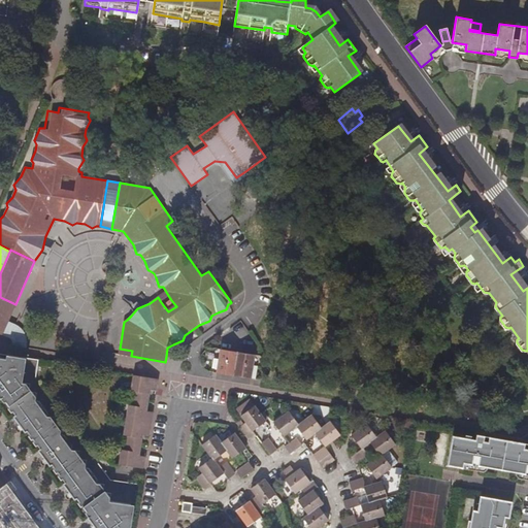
[(166,292),(158,297),(161,302),(169,297),(166,292)]
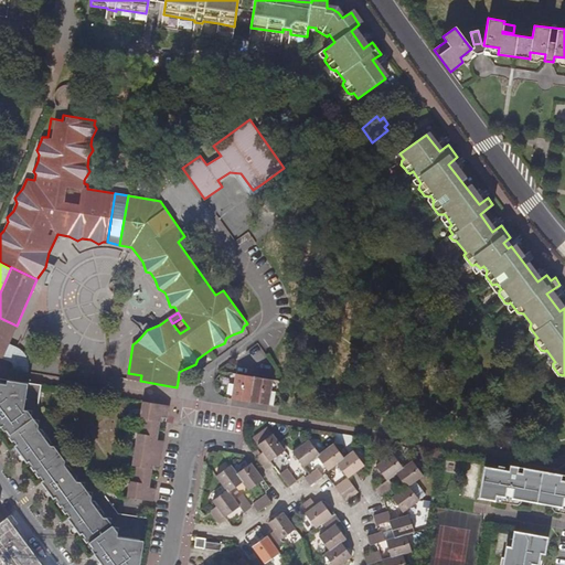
[(9,344),(17,326),(0,318),(0,356),(2,358),(9,344)]
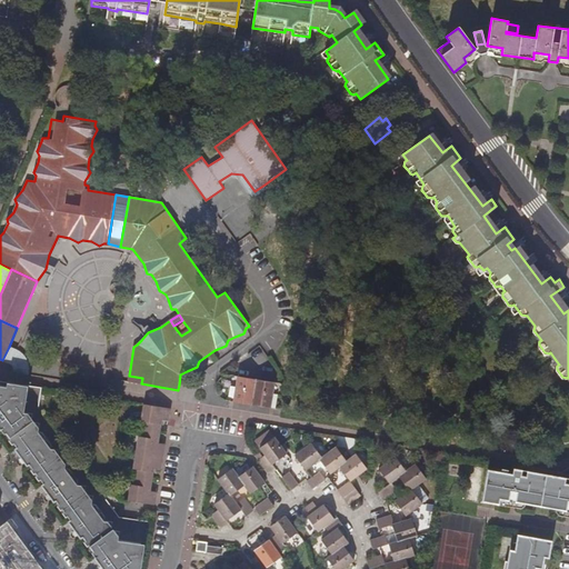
[(185,323),(177,330),(181,336),(190,330),(185,323)]
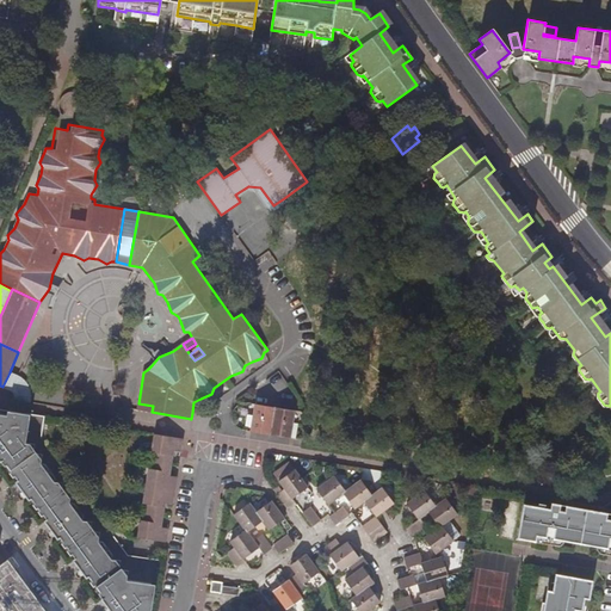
[(19,377),(10,372),(2,387),(11,390),(12,392),(13,394),(14,396),(14,399),(31,401),(31,400),(31,395),(31,392),(30,389),(29,387),(28,383),(26,382),(23,378),(19,377)]
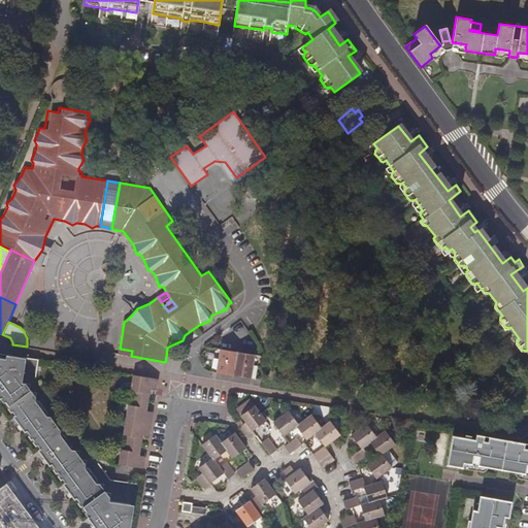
[(217,373),(234,375),(252,378),(253,369),(254,363),(255,355),(237,352),(220,349),(217,373)]
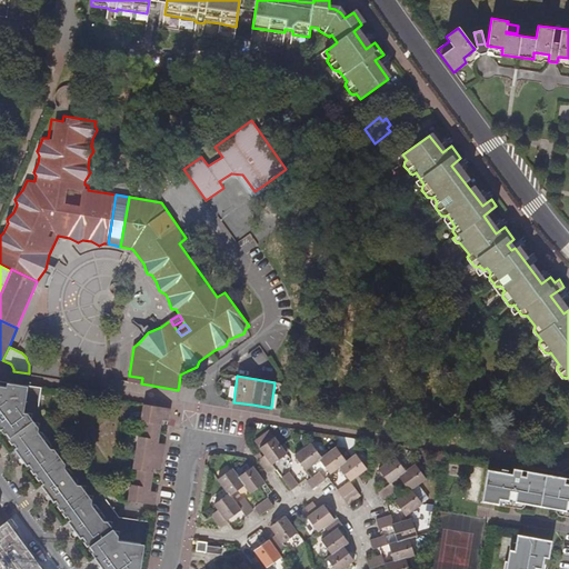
[(0,385),(0,429),(3,435),(6,433),(17,448),(15,449),(28,467),(29,466),(43,483),(41,485),(53,502),(56,500),(70,520),(69,521),(81,539),(82,537),(93,551),(91,552),(103,568),(141,568),(147,522),(120,518),(107,500),(92,500),(83,488),(86,486),(78,483),(65,468),(67,459),(65,461),(57,451),(59,449),(50,448),(39,432),(39,428),(28,412),(23,412),(27,386),(7,382),(6,386),(0,385)]
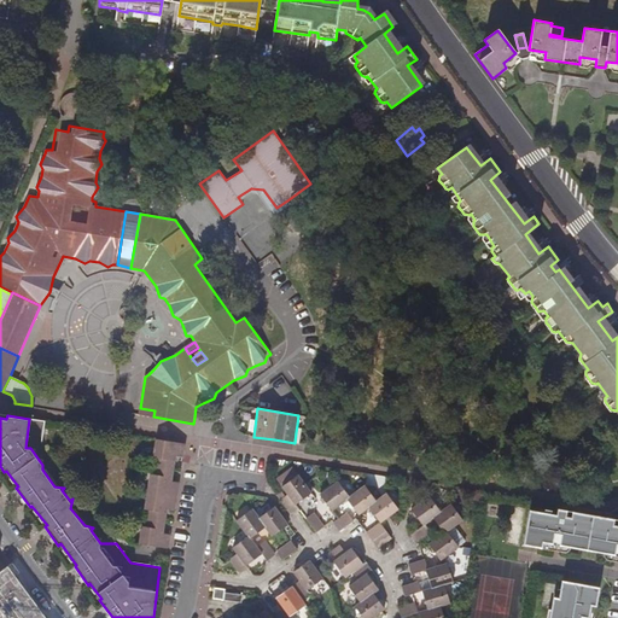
[(185,444),(156,439),(153,458),(157,458),(156,464),(155,474),(151,474),(149,491),(145,508),(149,509),(147,518),(146,526),(143,526),(139,544),(168,549),(169,538),(162,537),(163,532),(167,509),(168,506),(175,506),(178,487),(170,487),(172,482),(175,456),(176,453),(184,454),(185,444)]
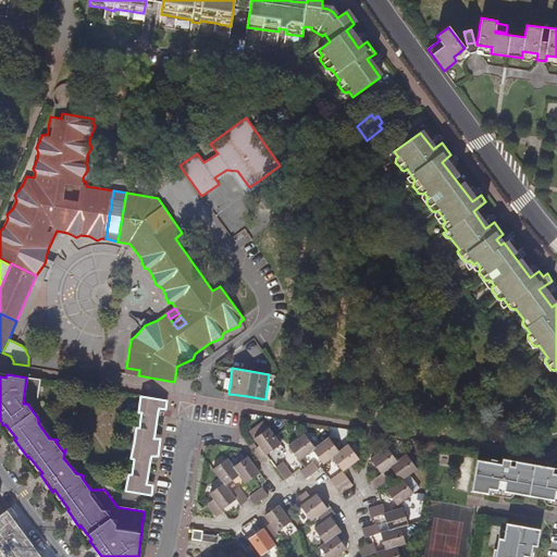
[(282,444),(275,436),(269,426),(264,421),(249,432),(254,438),(259,446),(258,447),(254,450),(262,463),(269,458),(267,455),(282,444)]
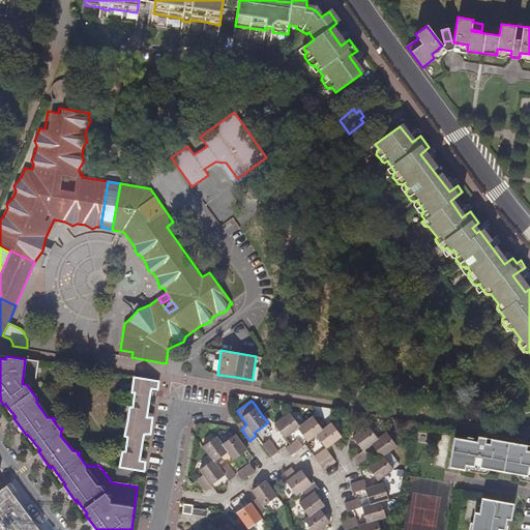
[(286,438),(298,429),(301,427),(301,425),(291,412),(275,424),(285,438),(286,438)]
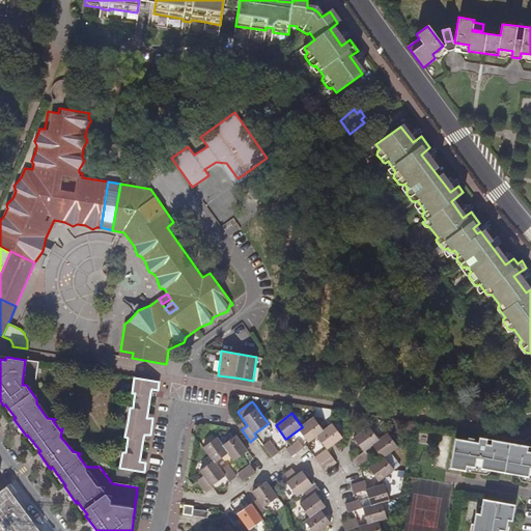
[(314,417),(302,426),(302,427),(299,429),(308,443),(317,436),(324,430),(314,417)]
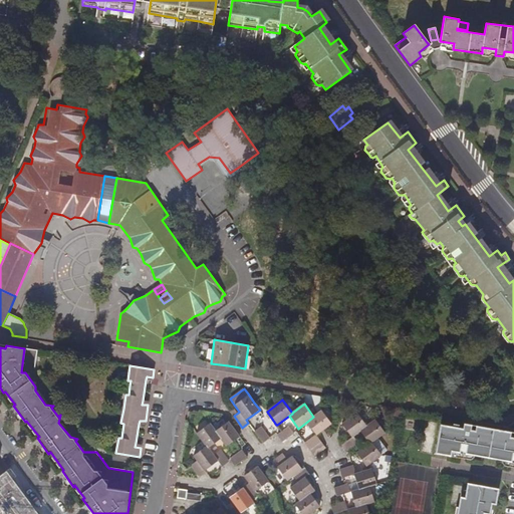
[(322,411),(313,417),(307,422),(317,435),(327,427),(332,424),(322,411)]
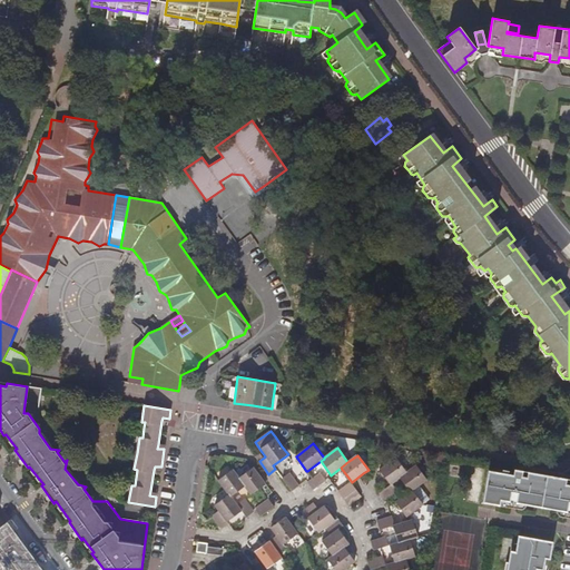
[(385,465),(380,470),(391,484),(392,483),(401,478),(408,472),(396,458),(385,465)]
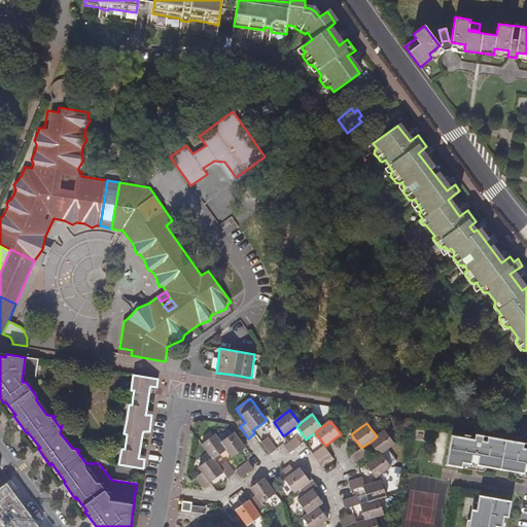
[(388,449),(394,444),(385,430),(377,436),(371,442),(379,454),(382,453),(388,449)]
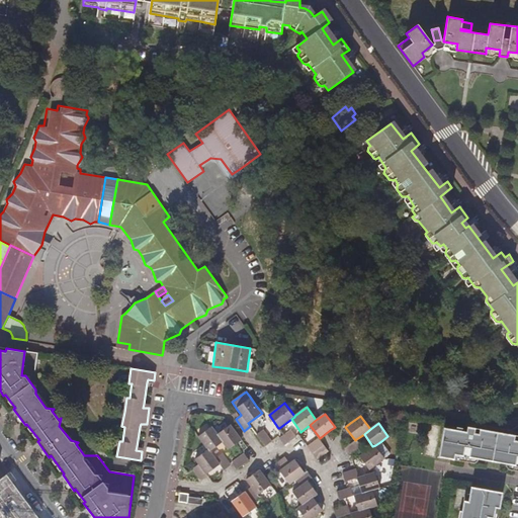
[(242,440),(231,424),(218,434),(224,442),(229,449),(242,440)]
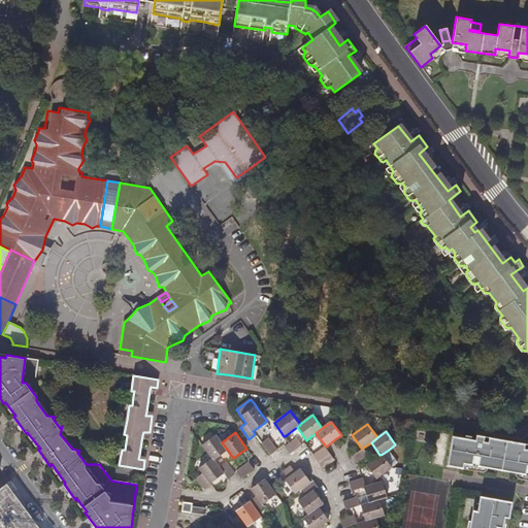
[(464,462),(472,463),(479,465),(525,473),(527,473),(527,442),(476,433),(475,438),(471,437),(471,435),(465,434),(465,436),(454,435),(448,464),(463,467),(463,466),(464,462)]
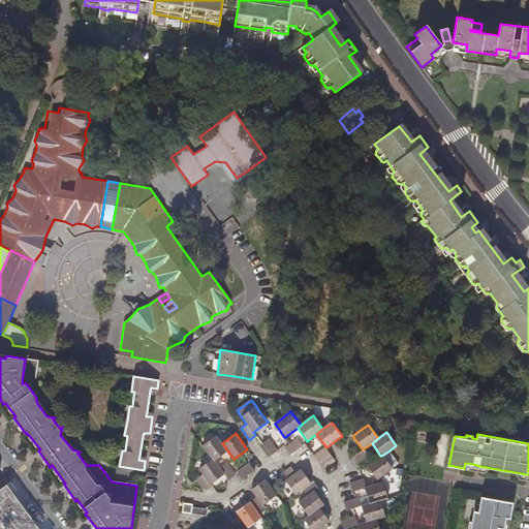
[(203,445),(213,459),(215,461),(228,452),(222,443),(217,435),(203,445)]
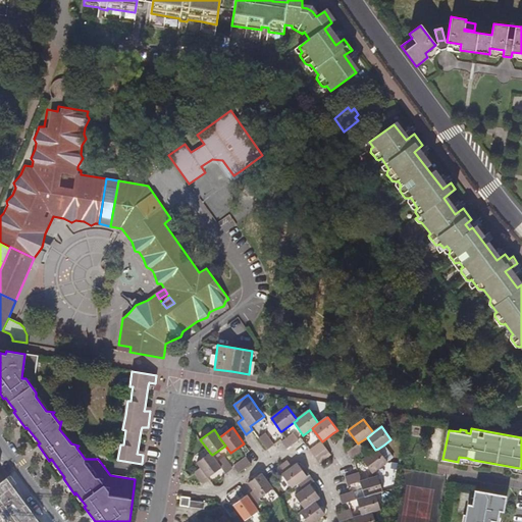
[(266,433),(259,438),(267,451),(275,445),(266,433)]
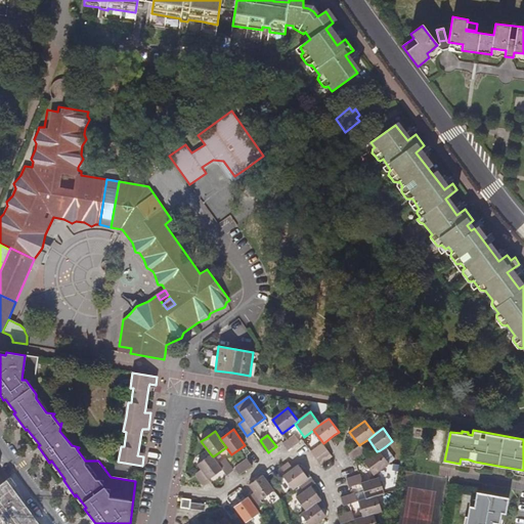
[(288,440),(284,443),(289,450),(300,441),(295,435),(288,440)]
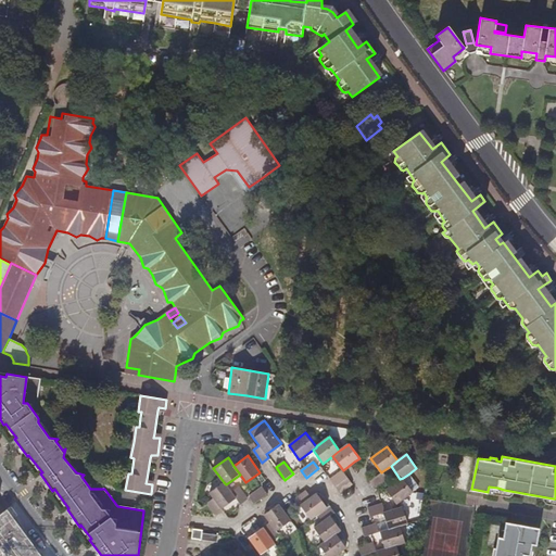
[(330,479),(336,487),(348,477),(343,470),(330,479)]
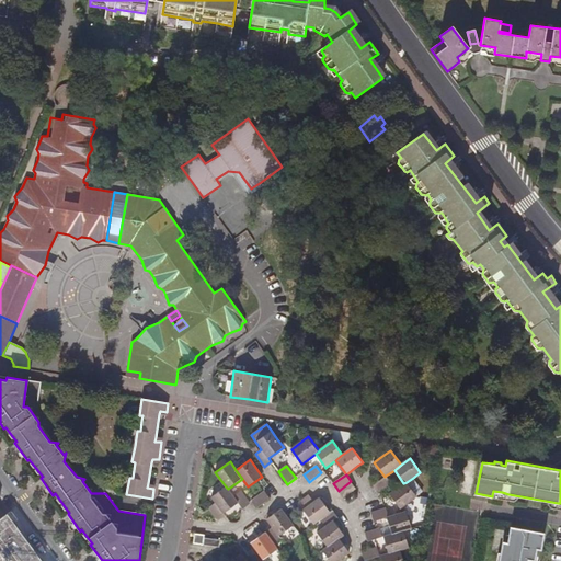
[(385,477),(374,485),(379,492),(391,483),(386,476),(385,477)]
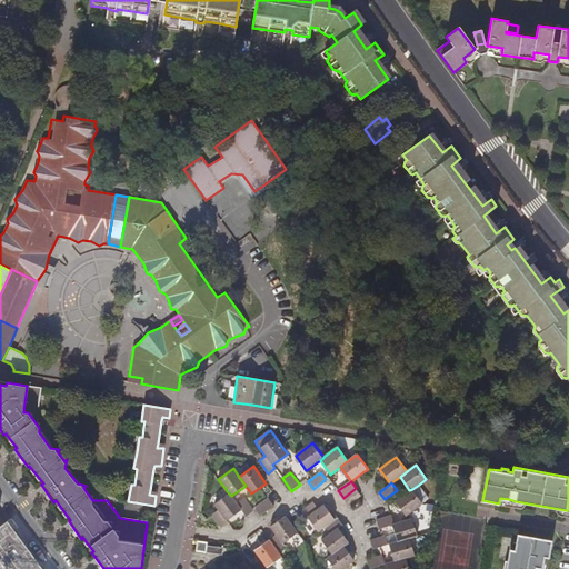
[(412,489),(409,490),(396,501),(406,516),(408,515),(422,503),(429,499),(419,485),(412,489)]
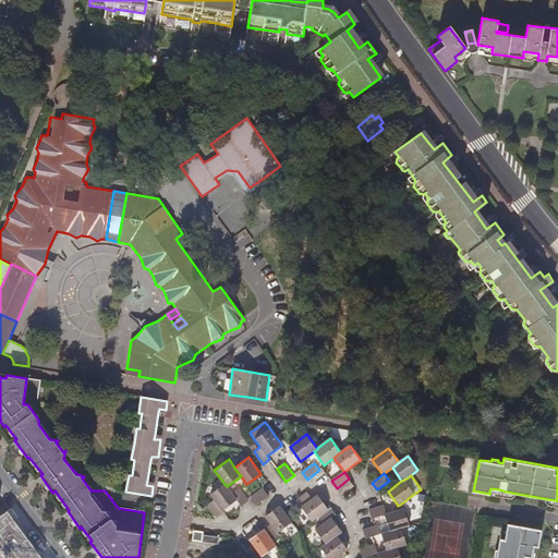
[(337,488),(342,495),(354,486),(349,478),(337,488)]
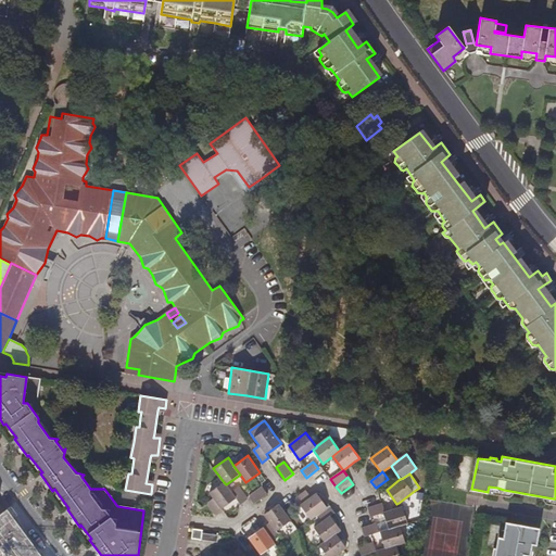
[(216,515),(224,510),(223,508),(237,498),(231,492),(226,484),(224,482),(210,493),(213,498),(206,503),(216,515)]
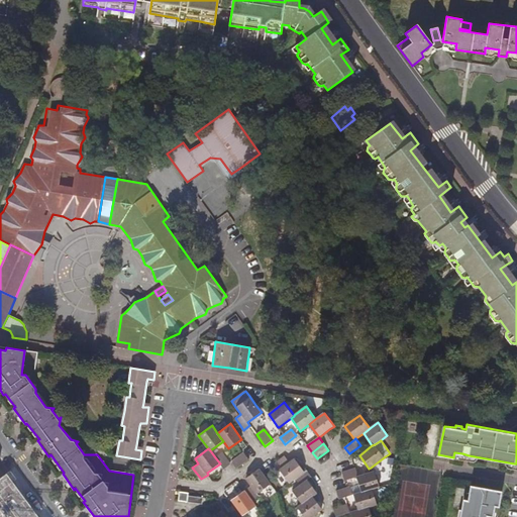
[(220,463),(223,469),(230,463),(222,452),(215,457),(220,463)]
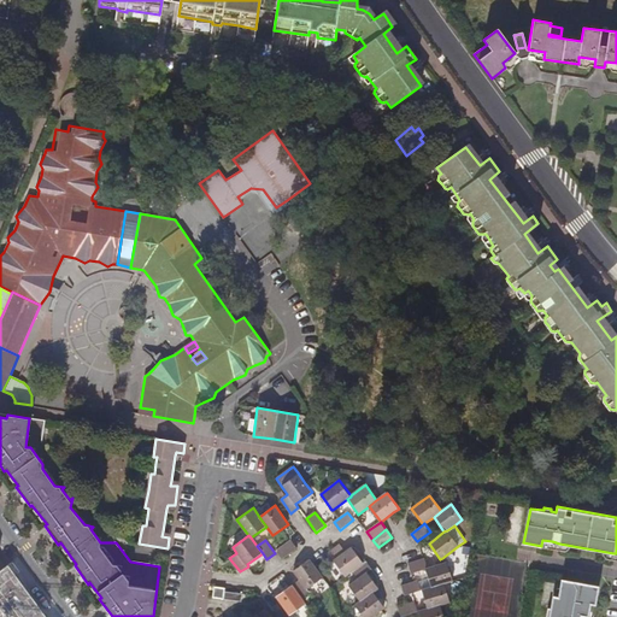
[(277,550),(278,551),(283,558),(297,547),(292,540),(291,540),(281,547),(277,550)]
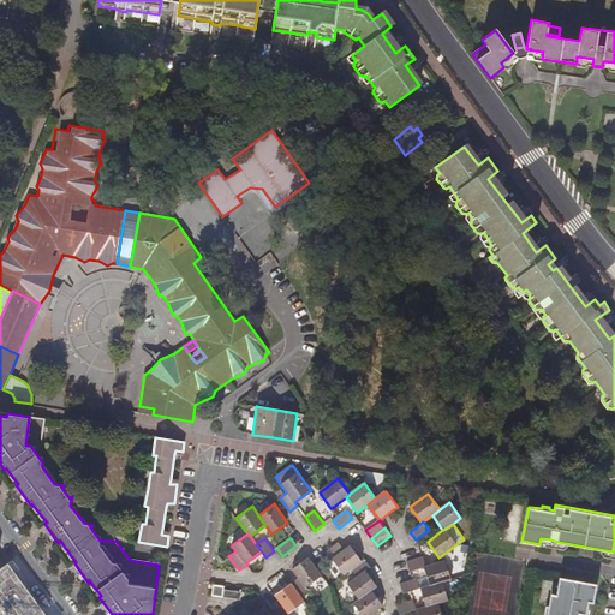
[(344,575),(351,569),(362,562),(351,547),(345,550),(339,543),(324,553),(329,560),(332,559),(344,575)]
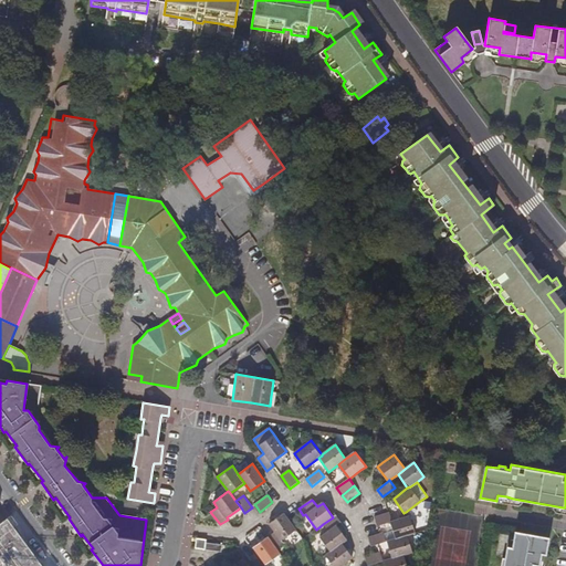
[(297,528),(289,516),(285,512),(271,523),(276,531),(283,540),(297,528)]
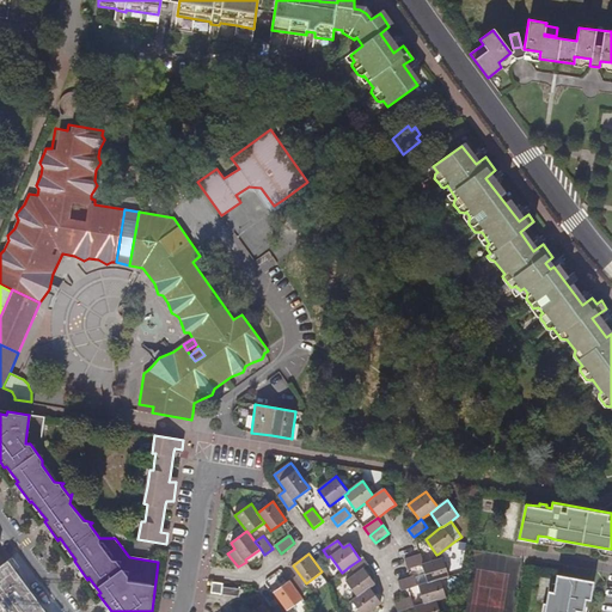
[(405,560),(408,569),(423,564),(424,564),(422,555),(405,560)]
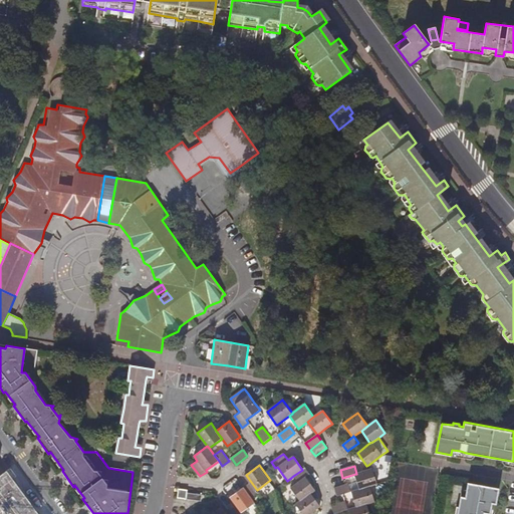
[(300,501),(311,494),(315,490),(311,484),(305,477),(309,474),(305,468),(302,470),(293,476),(298,482),(290,488),(300,501)]
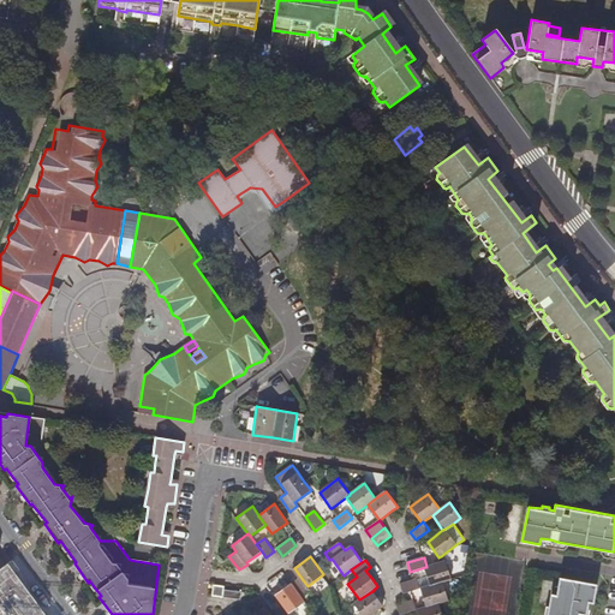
[(579,614),(580,614),(585,614),(586,614),(589,602),(593,602),(597,584),(560,577),(556,595),(551,593),(549,607),(547,607),(544,614),(579,614)]
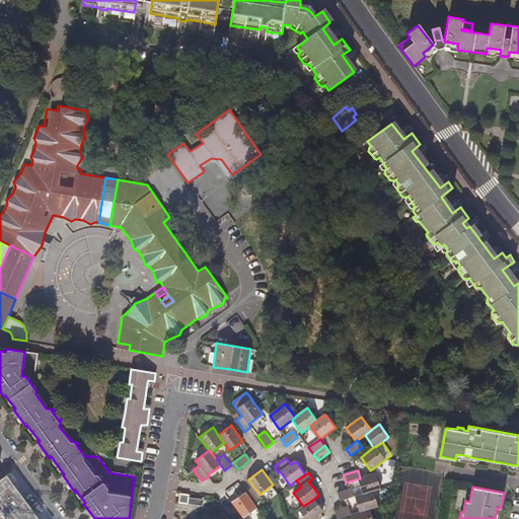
[(341,501),(347,500),(354,497),(352,489),(348,490),(338,493),(341,501)]
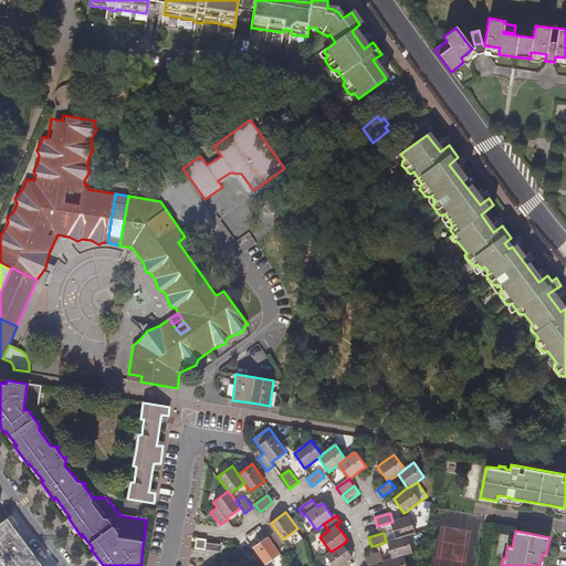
[(282,553),(270,536),(254,546),(261,555),(260,556),(254,561),(254,562),(257,565),(258,565),(266,565),(266,564),(282,553)]
